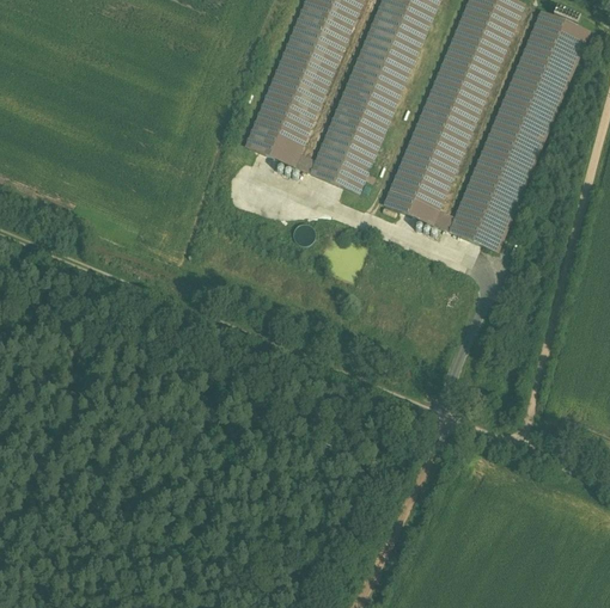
[(309,157),(361,0),(307,0),(305,8),(312,6),(309,5),(311,0),(316,0),(323,0),(324,2),(322,8),(328,11),(330,17),(324,19),(330,20),(317,56),(321,65),(315,62),(310,77),(307,71),(306,71),(302,69),(294,72),(293,74),(286,72),(287,67),(276,63),(246,149),(310,171),(313,159),(309,157)]
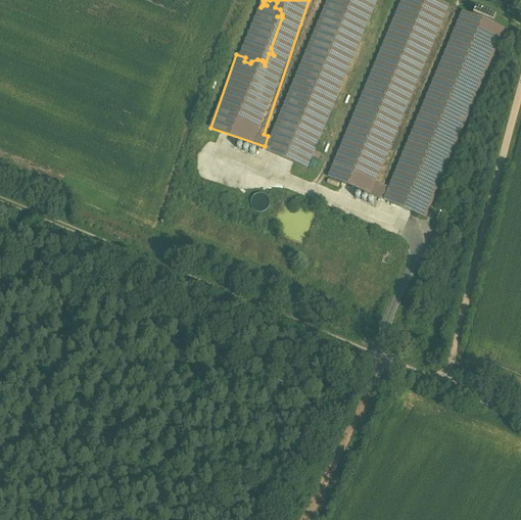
[(315,167),(372,0),(327,0),(323,14),(327,16),(327,15),(336,9),(339,14),(337,20),(343,29),(336,27),(339,31),(322,81),(315,78),(321,88),(311,84),(309,90),(302,94),(297,86),(302,82),(300,82),(294,72),(267,150),(315,167)]
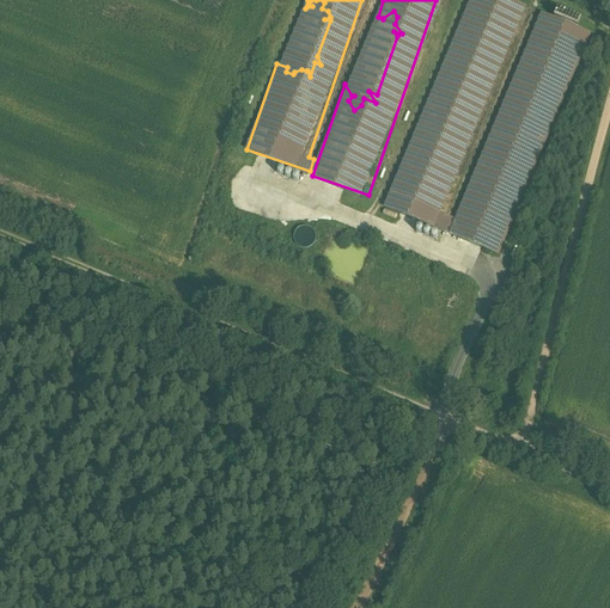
[(462,0),(389,209),(449,229),(453,216),(443,212),(469,137),(464,131),(449,133),(446,140),(443,114),(429,97),(447,96),(437,92),(437,85),(445,78),(449,81),(447,74),(461,63),(462,72),(464,73),(467,66),(469,86),(463,104),(464,103),(469,109),(470,121),(475,121),(477,135),(524,0),(462,0)]
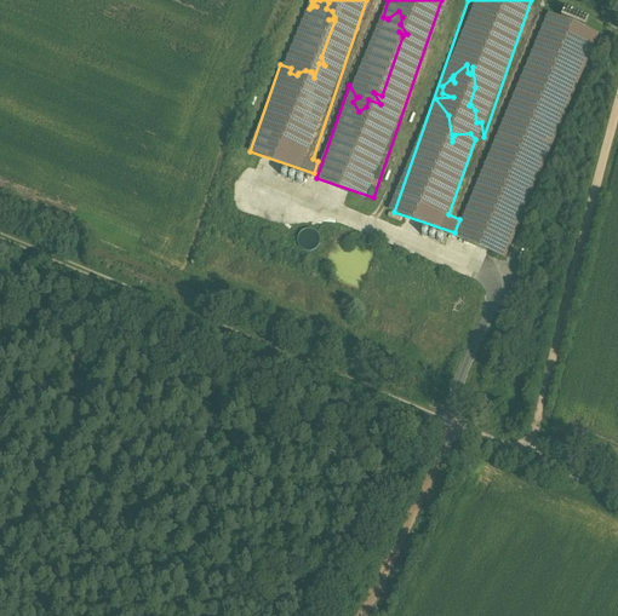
[(565,113),(596,28),(547,11),(526,67),(542,72),(541,75),(548,78),(544,85),(549,87),(545,96),(553,98),(551,102),(558,104),(556,109),(565,113)]
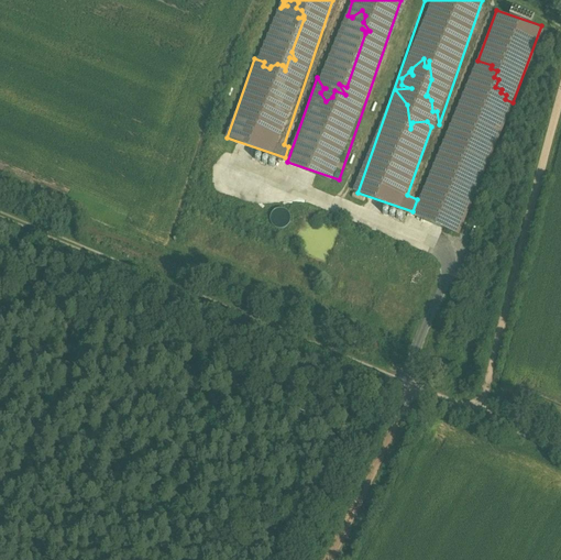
[(414,216),(460,231),(490,147),(482,145),(479,155),(476,155),(475,157),(466,155),(463,164),(460,163),(458,169),(451,166),(450,169),(432,163),(414,216)]
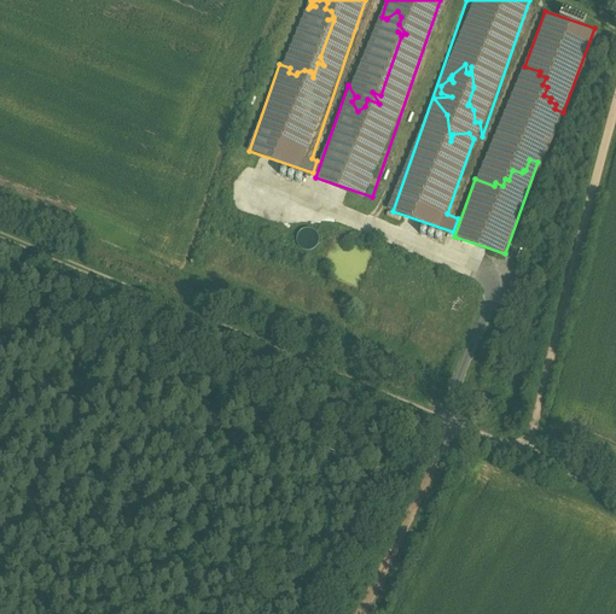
[(315,229),(302,231),(303,247),(318,245),(315,229)]
